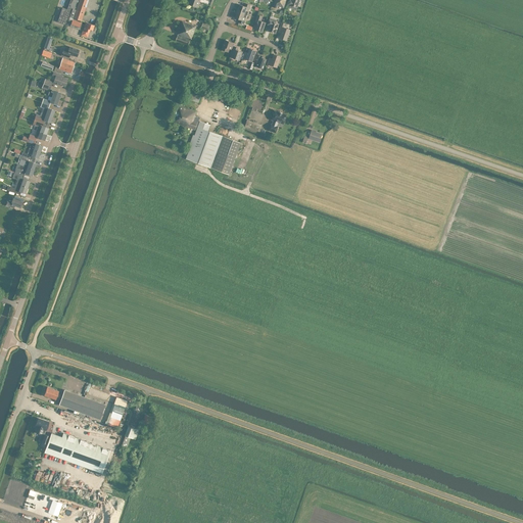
[(69,0),(67,9),(62,7),(60,13),(69,16),(82,20),(88,0),(69,0)]
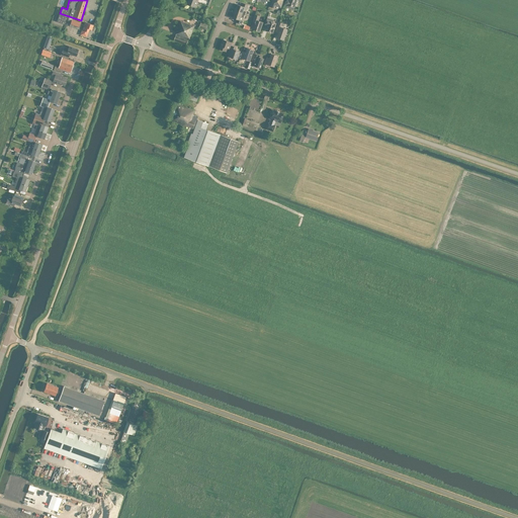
[(235,10),(242,13),(243,10),(245,11),(246,11),(248,5),(243,3),(242,5),(237,4),(235,10)]
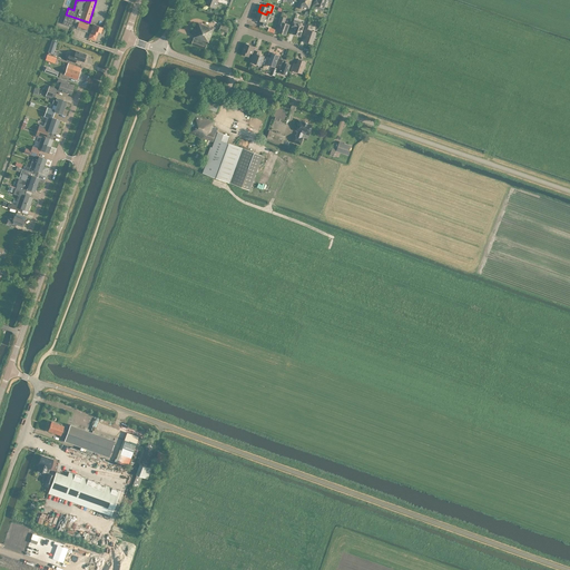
[(261,20),(259,23),(266,26),(268,19),(265,18),(266,15),(258,11),(256,19),(261,20)]
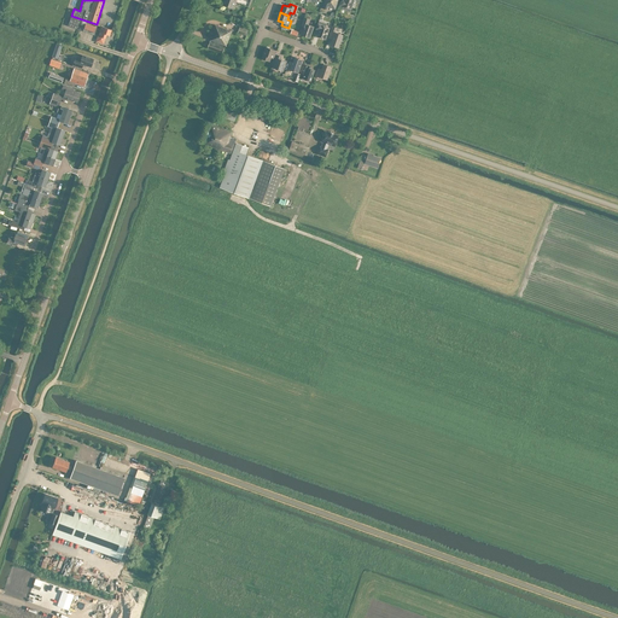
[(68,25),(79,29),(82,19),(71,16),(68,25)]
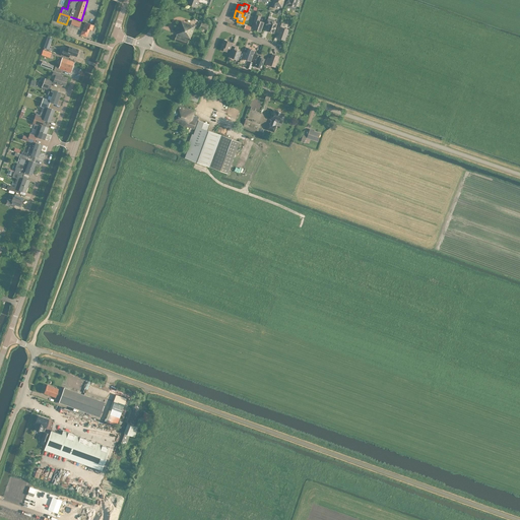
[(254,28),(261,31),(264,21),(260,20),(261,16),(256,14),(253,21),(256,22),(254,28)]
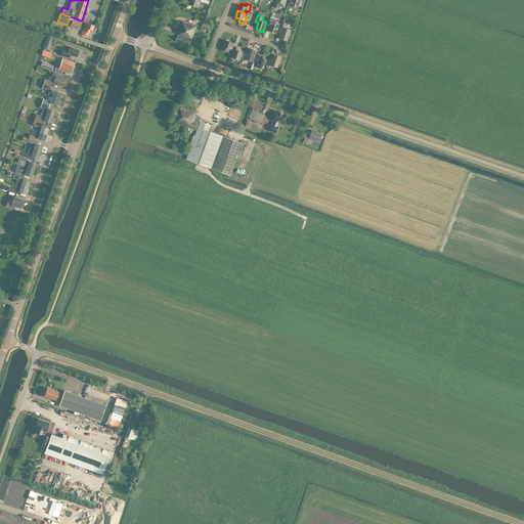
[(269,31),(276,33),(279,23),(276,22),(276,19),(270,17),(268,25),(271,26),(269,31)]
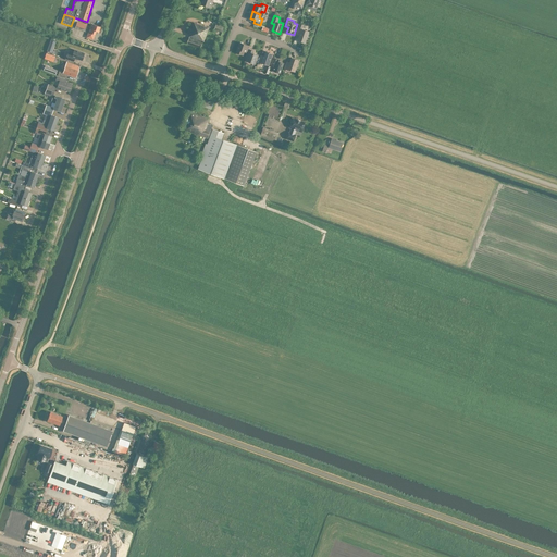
[(75,27),(88,32),(86,37),(93,39),(95,33),(96,34),(97,32),(98,32),(98,31),(100,31),(101,28),(100,27),(100,26),(91,23),(90,25),(77,21),(75,27)]
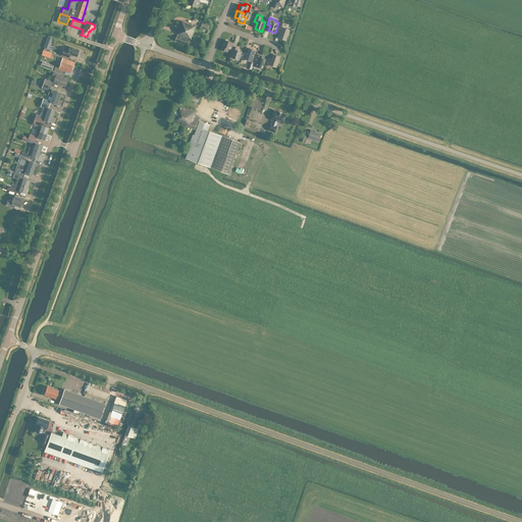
[(179,29),(175,40),(188,45),(190,40),(188,39),(189,38),(192,39),(196,25),(181,21),(180,25),(178,25),(177,28),(179,29)]
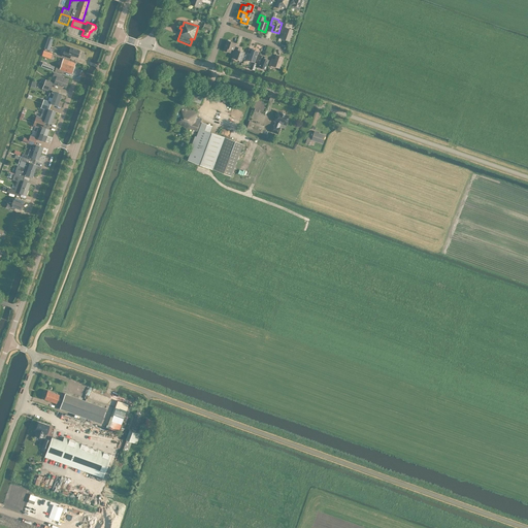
[(283,38),(289,40),(293,29),(287,27),(288,24),(285,22),(281,34),(284,35),(283,38)]
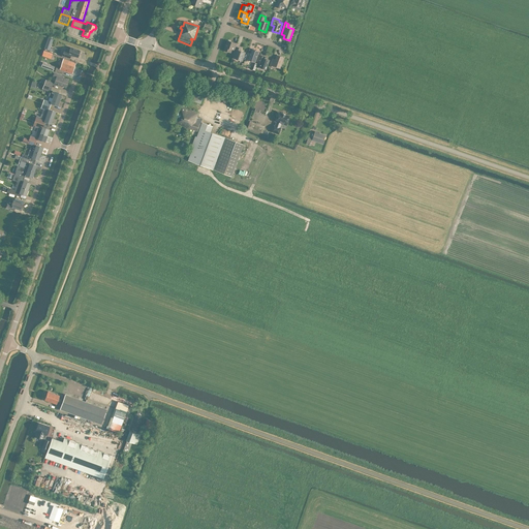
[(224,50),(230,52),(231,50),(235,51),(237,43),(227,39),(224,50)]
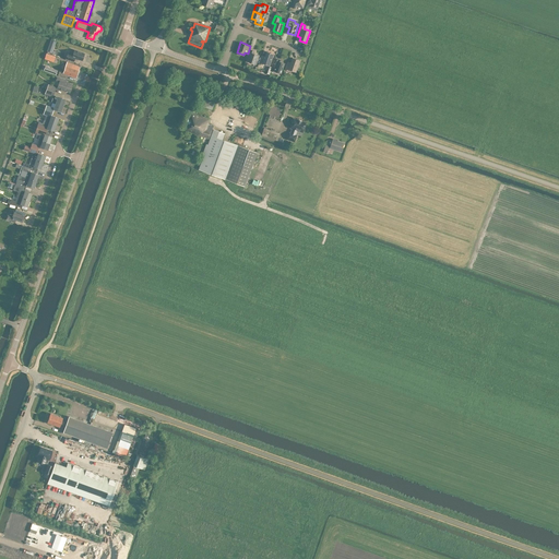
[(66,58),(73,61),(74,58),(82,60),(84,54),(74,49),(73,55),(68,52),(66,58)]
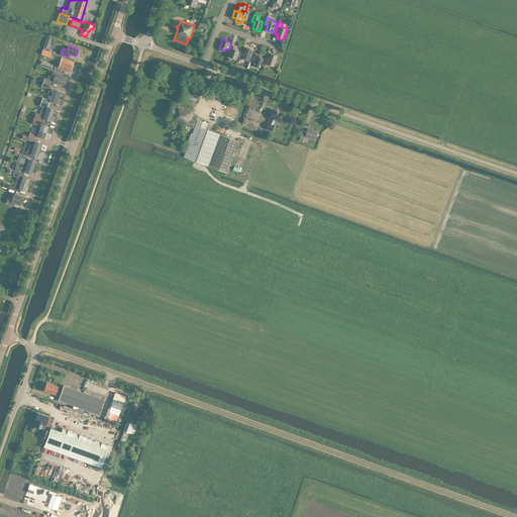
[(229,57),(236,60),(239,50),(234,49),(235,46),(231,45),(228,55),(230,56),(229,57)]
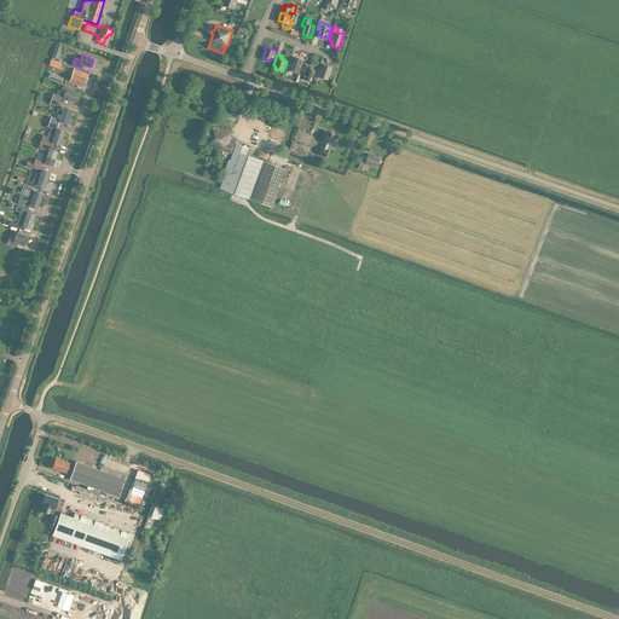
[(287,70),(290,71),(291,70),(299,73),(304,59),(295,57),(293,63),(290,62),(287,70)]
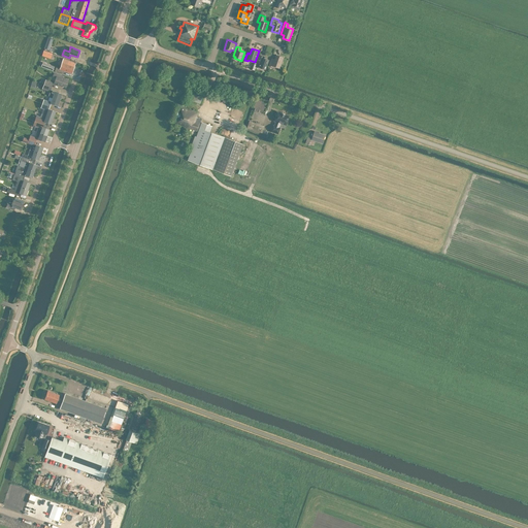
[(259,67),(266,69),(269,60),(265,59),(266,57),(260,55),(258,63),(261,64),(259,67)]
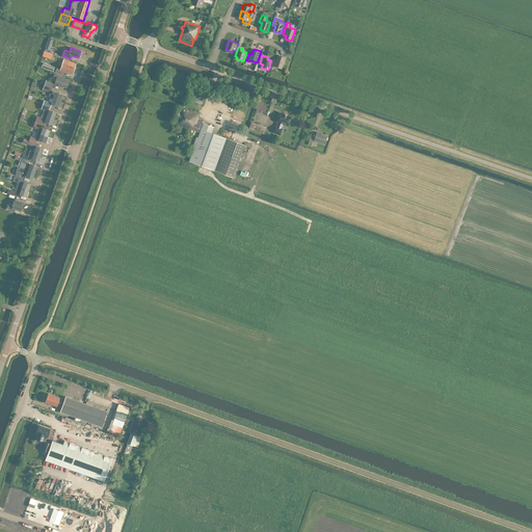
[(271,67),(274,68),(275,67),(282,69),(285,57),(278,55),(276,60),(273,59),(271,67)]
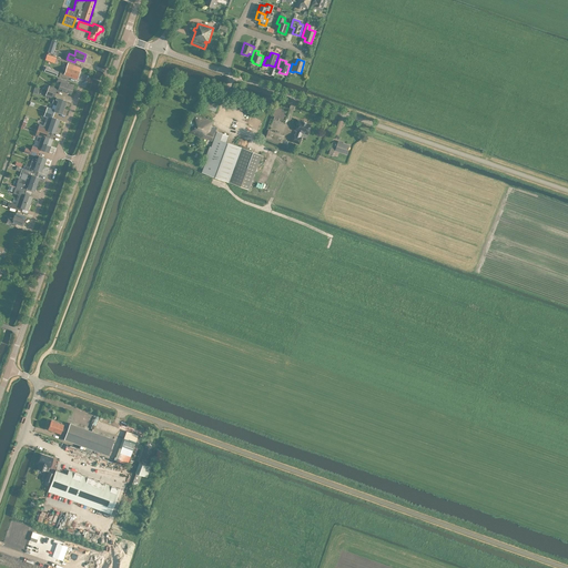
[(60,72),(59,77),(68,80),(69,75),(77,79),(80,71),(79,71),(81,67),(69,62),(64,73),(60,72)]
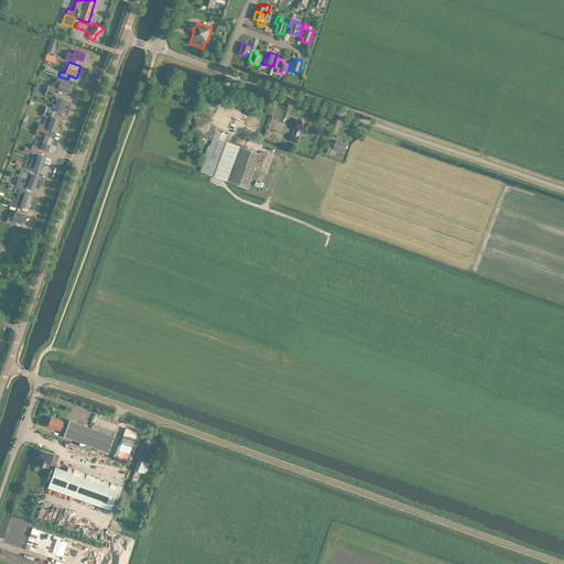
[(43,72),(56,76),(58,71),(45,66),(43,72)]
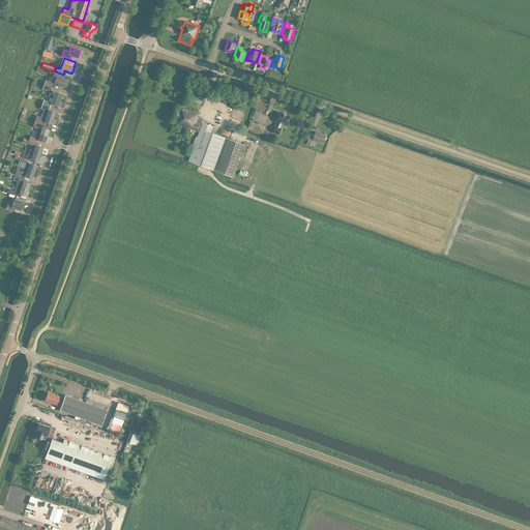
[(62,87),(63,87),(66,87),(68,80),(64,78),(65,76),(54,71),(53,76),(56,78),(54,84),(62,86),(62,87)]
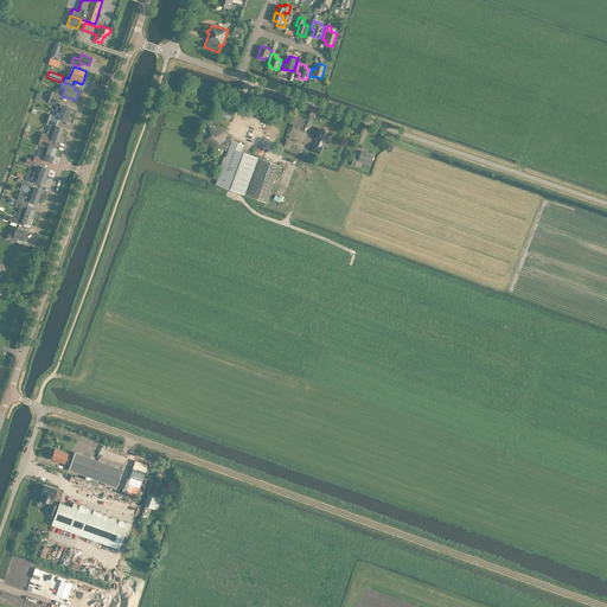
[(57,106),(56,109),(61,112),(69,114),(71,107),(63,104),(57,102),(58,98),(50,96),(48,101),(56,104),(57,106)]
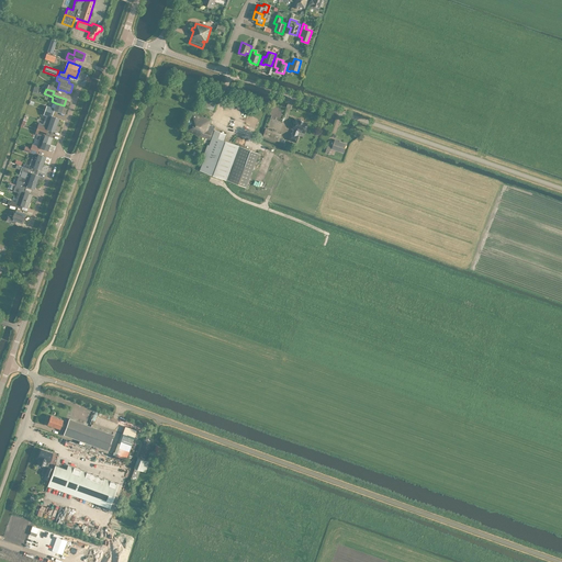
[(202,105),(213,110),(215,102),(204,99),(202,105)]
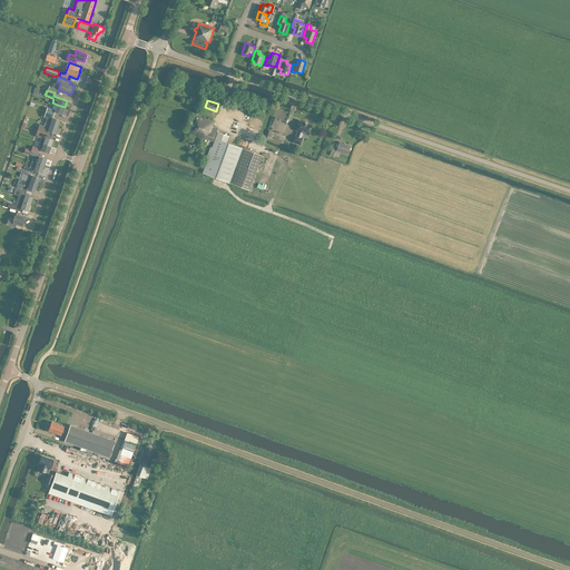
[(55,111),(61,114),(65,107),(57,105),(55,111)]
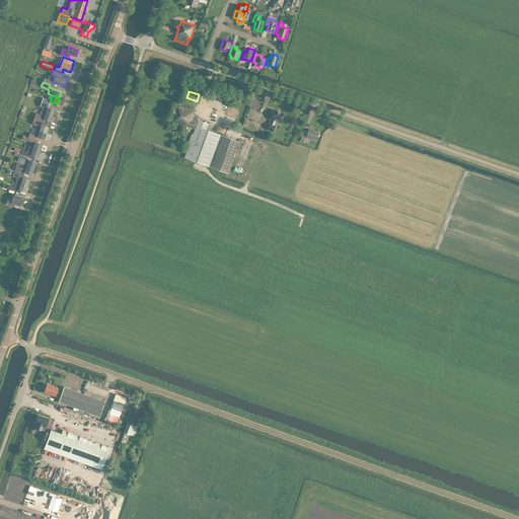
[(193,115),(195,110),(177,104),(171,121),(194,128),(197,121),(198,117),(193,115)]
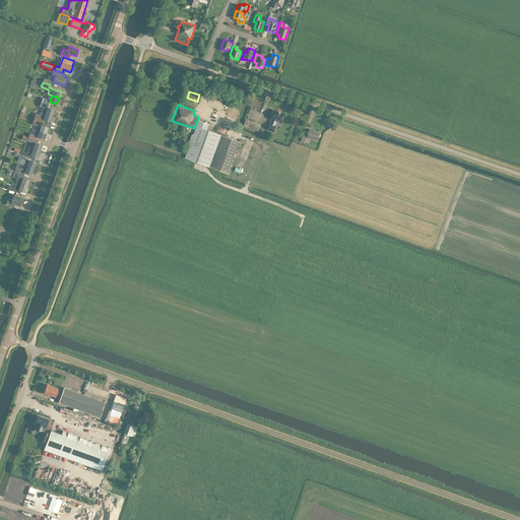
[(45,113),(52,116),(55,110),(48,107),(47,109),(45,113)]
